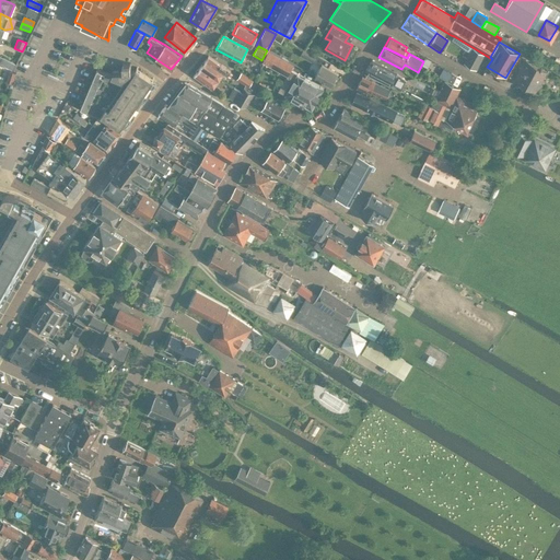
[(483,55),(471,48),(464,63),(476,70),(483,55)]
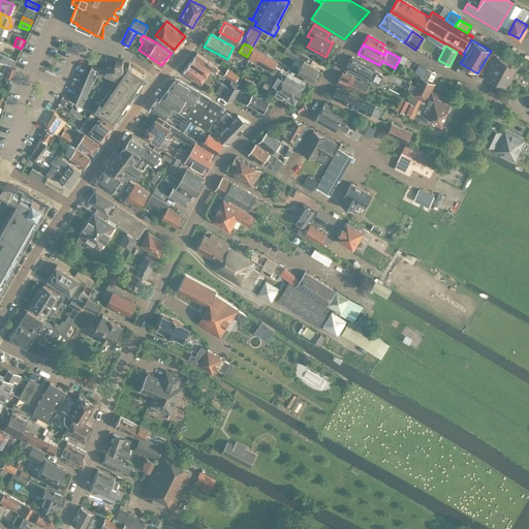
[(312,81),(318,69),(310,64),(312,60),(299,52),(298,53),(287,47),(283,53),(294,59),(296,58),(304,62),(298,72),(312,81)]
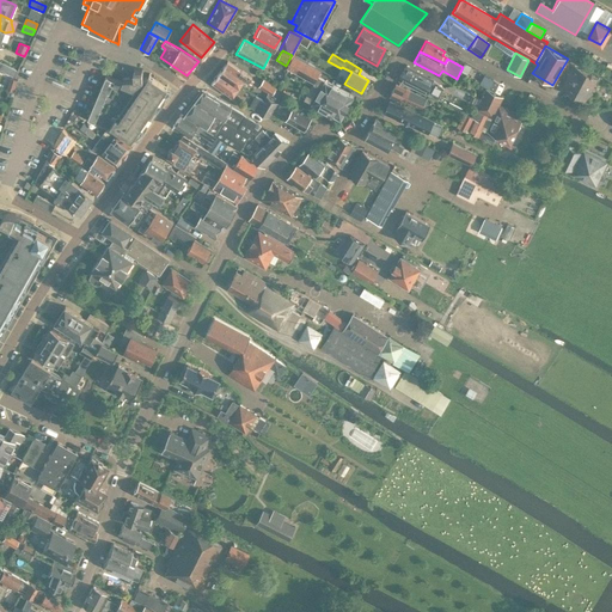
[(341,120),(353,97),(317,77),(320,71),(293,55),(287,68),(314,83),(304,99),(312,104),(341,120)]
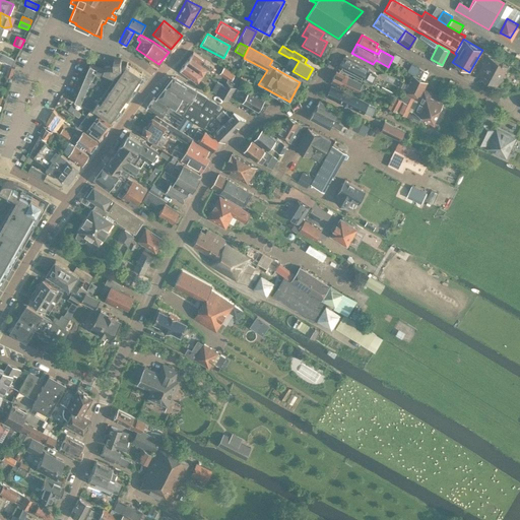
[(500,55),(491,50),(489,54),(498,59),(500,55)]
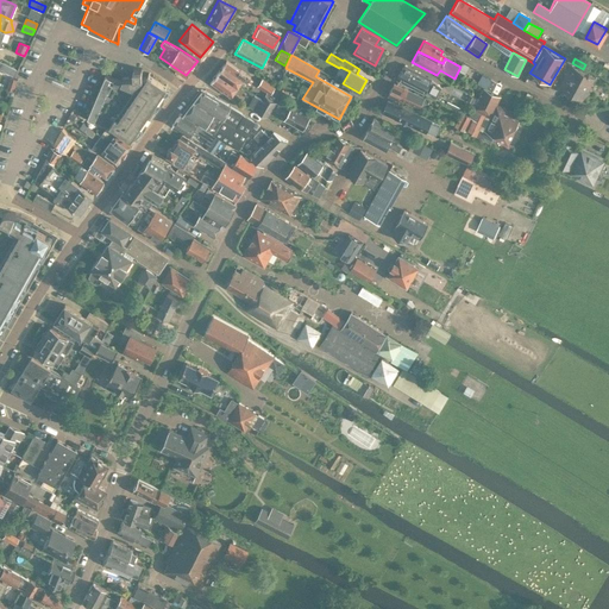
[(0,69),(13,76),(17,70),(4,63),(0,61),(0,69)]
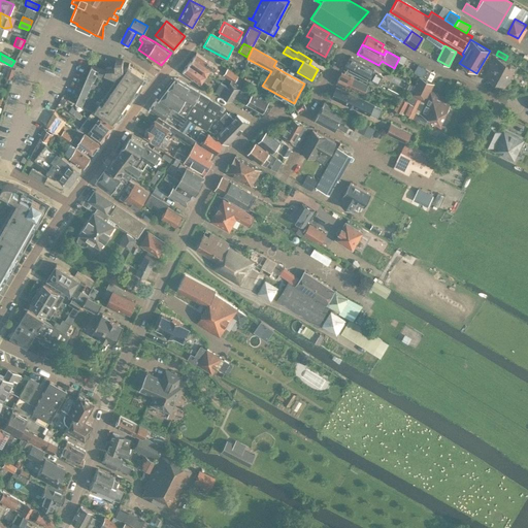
[(189,62),(206,74),(210,69),(215,72),(217,68),(212,65),(196,53),(189,62)]
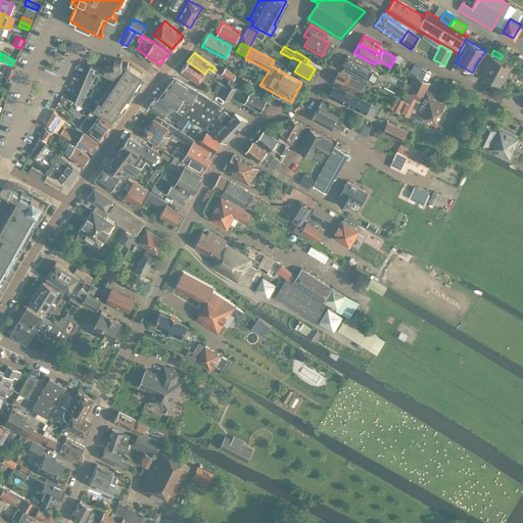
[(347,56),(341,68),(374,85),(378,78),(370,67),(347,56)]
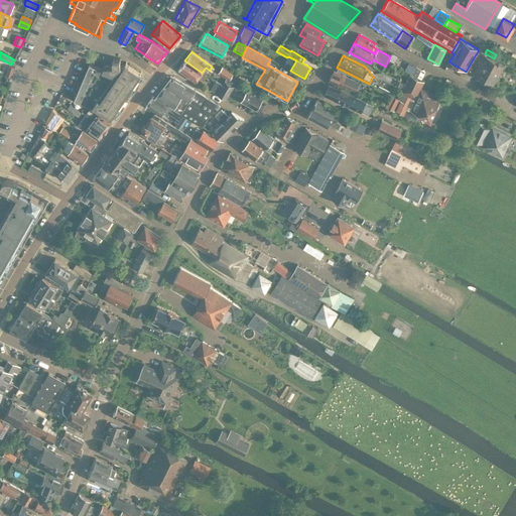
[(493,85),(503,66),(499,63),(499,62),(498,62),(497,62),(484,55),(474,74),(493,85)]
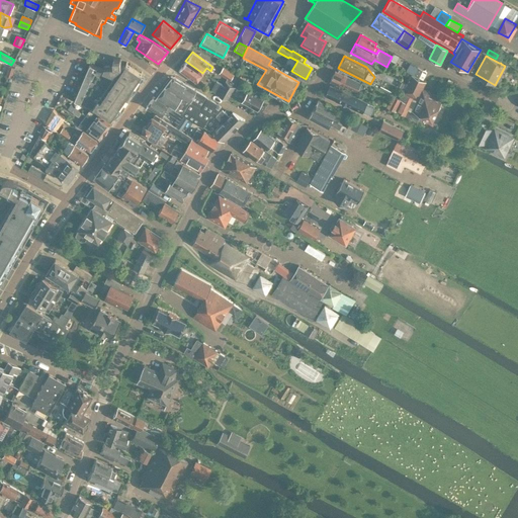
[(89,64),(74,100),(96,110),(96,108),(111,118),(118,107),(120,108),(141,79),(142,73),(126,63),(124,65),(121,65),(120,59),(113,60),(113,66),(104,66),(103,70),(89,64)]
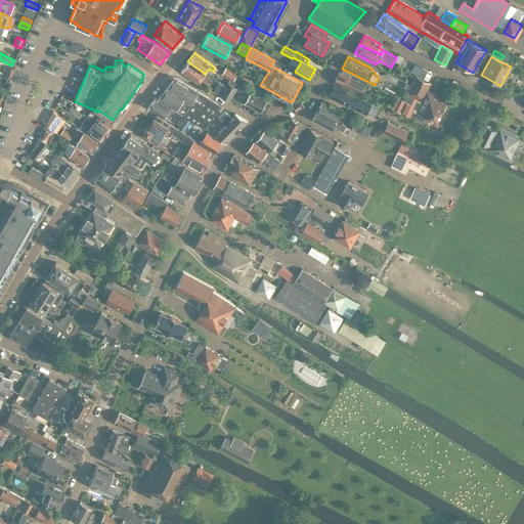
[(199,83),(202,78),(205,74),(187,61),(181,71),(199,83)]
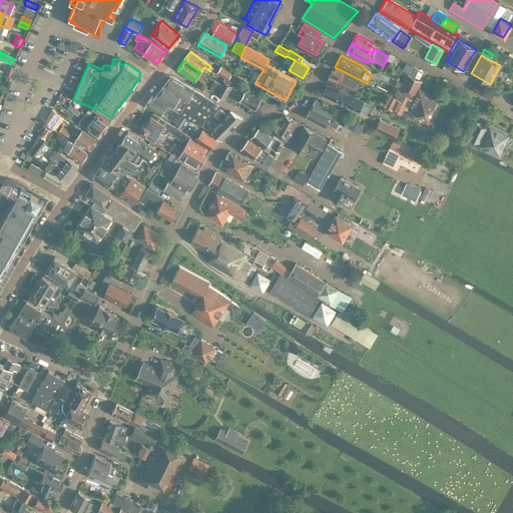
[(15,67),(9,65),(6,75),(8,75),(11,77),(12,77),(15,67)]
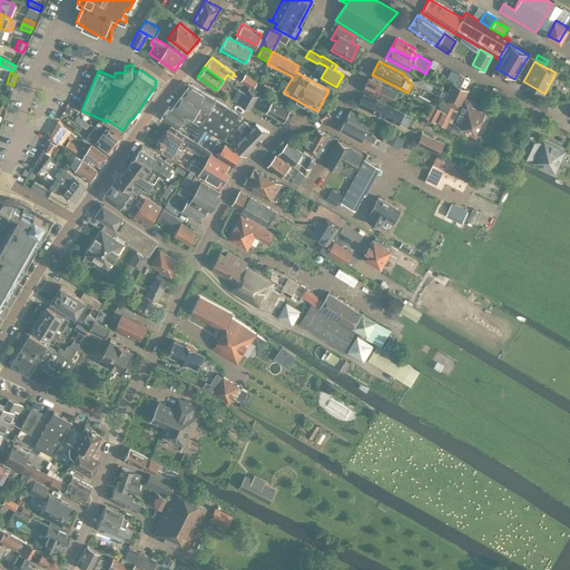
[(245,75),(243,78),(242,81),(249,87),(251,86),(254,88),(257,81),(245,75)]
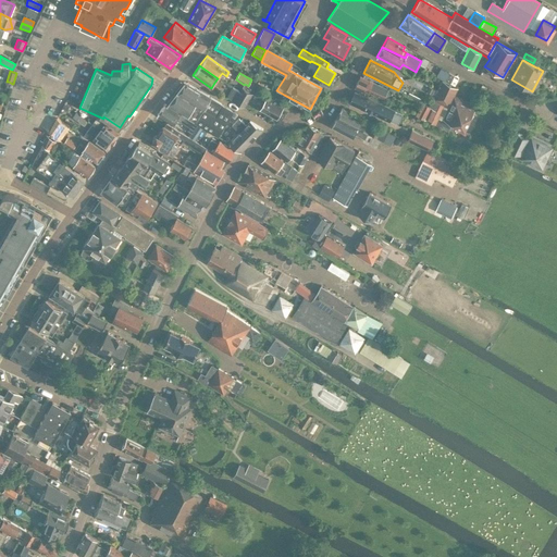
[(454,76),(448,73),(443,81),(449,84),(454,76)]
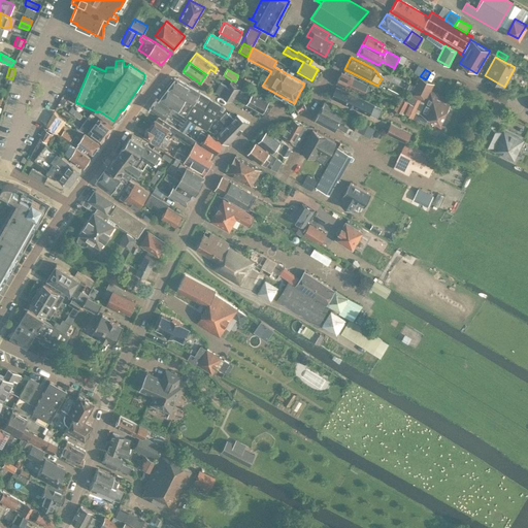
[(336,84),(337,84),(345,88),(345,86),(363,95),(367,85),(341,73),(336,84)]
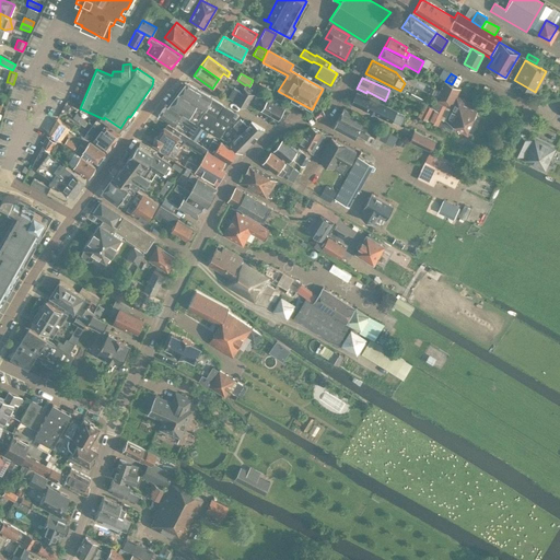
[(459,89),(444,82),(435,101),(447,106),(451,107),(444,120),(467,130),(478,107),(456,96),(459,89)]
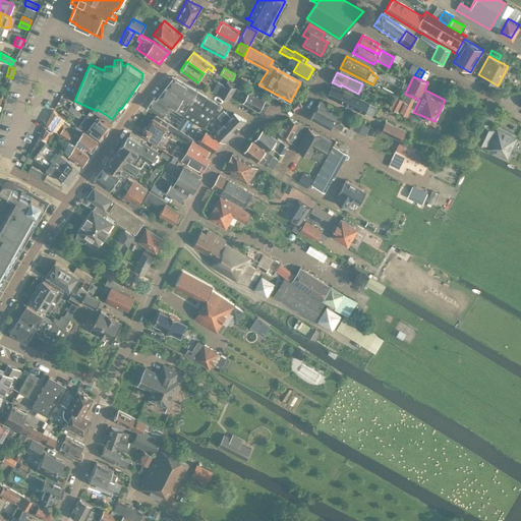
[(172,77),(162,90),(157,98),(175,110),(175,111),(204,127),(218,105),(207,98),(207,97),(172,77)]
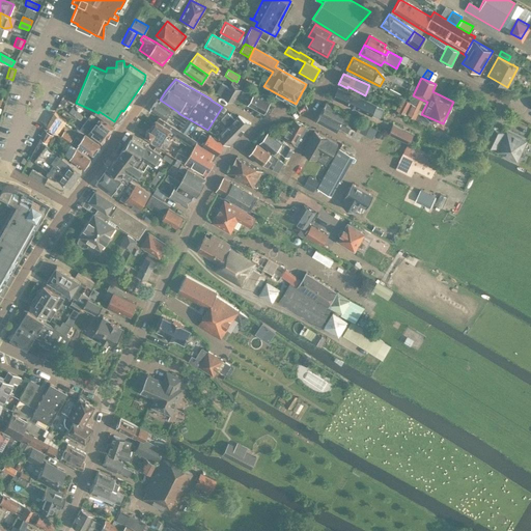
[(232,102),(240,89),(234,86),(236,82),(233,80),(232,81),(230,84),(228,88),(226,91),(223,96),(232,102)]
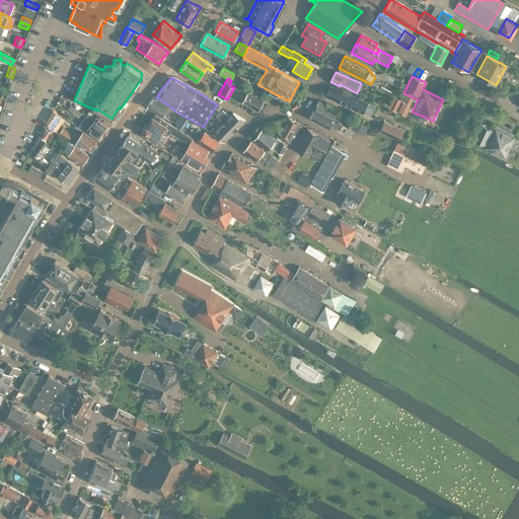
[(257,109),(264,98),(247,89),(239,85),(231,80),(229,84),(234,87),(234,88),(237,89),(236,90),(246,96),(243,101),(257,109)]
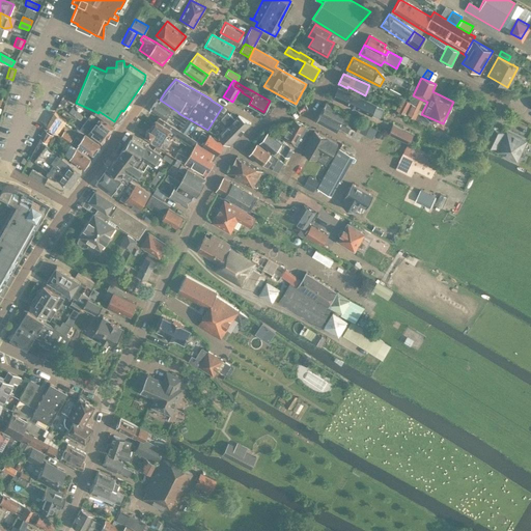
[(223,96),(226,91),(228,88),(222,84),(217,92),(223,96)]
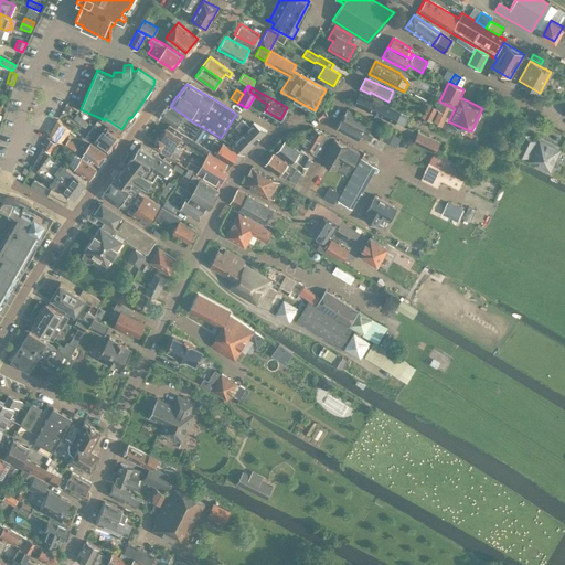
[(400,112),(370,97),(360,93),(358,97),(354,105),(395,123),(402,127),(404,126),(408,117),(407,116),(400,112)]
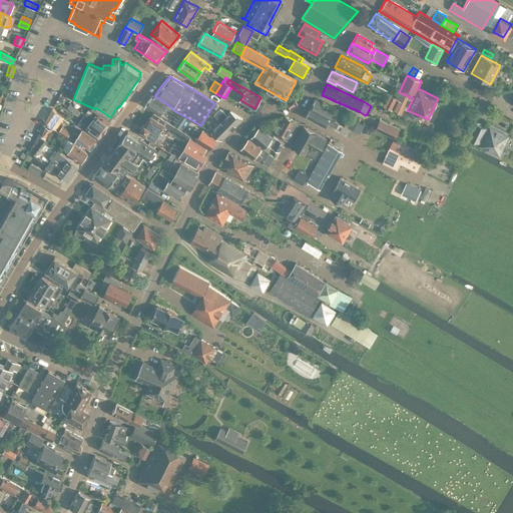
[(398,100),(392,111),(402,116),(410,97),(399,92),(395,99),(398,100)]
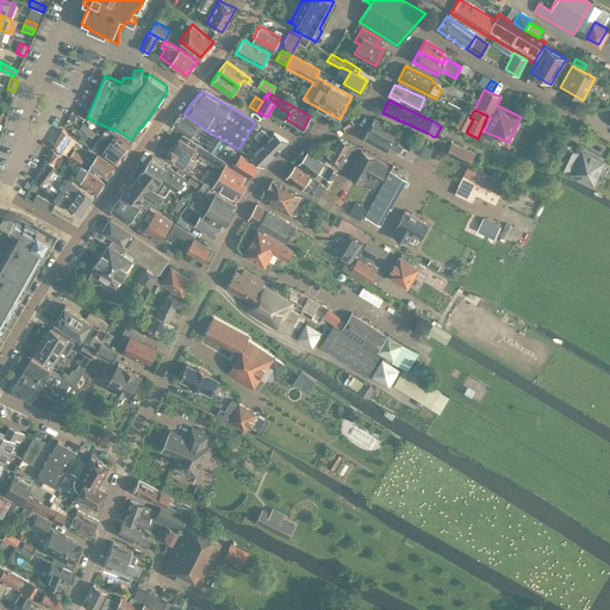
[(180,114),(173,126),(188,136),(193,130),(209,141),(212,135),(197,125),(197,124),(180,114)]
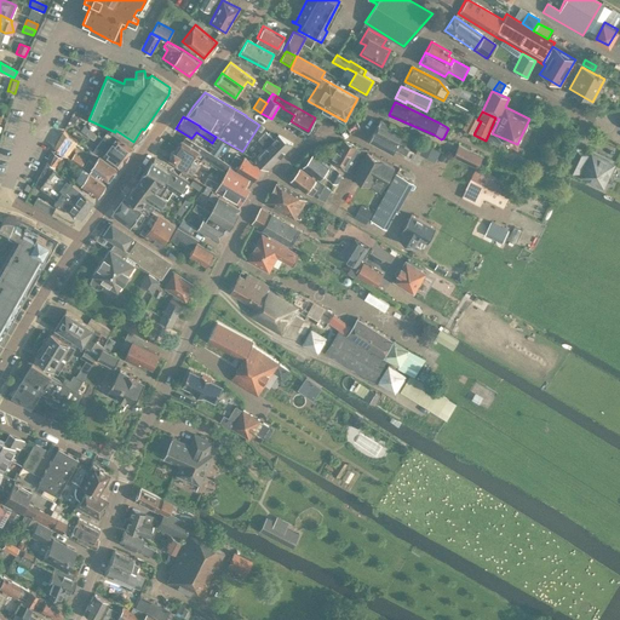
[(474,135),(481,121),(477,120),(470,116),(463,130),(474,135)]
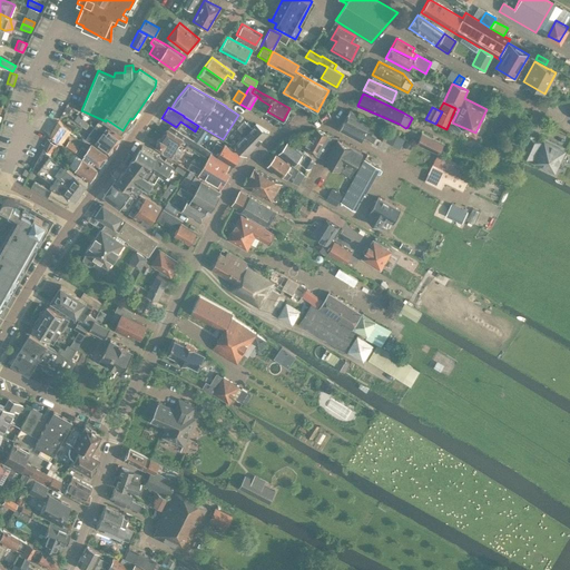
[(344,119),(373,136),(374,133),(373,133),(374,129),(369,126),(371,121),(349,109),(344,119)]
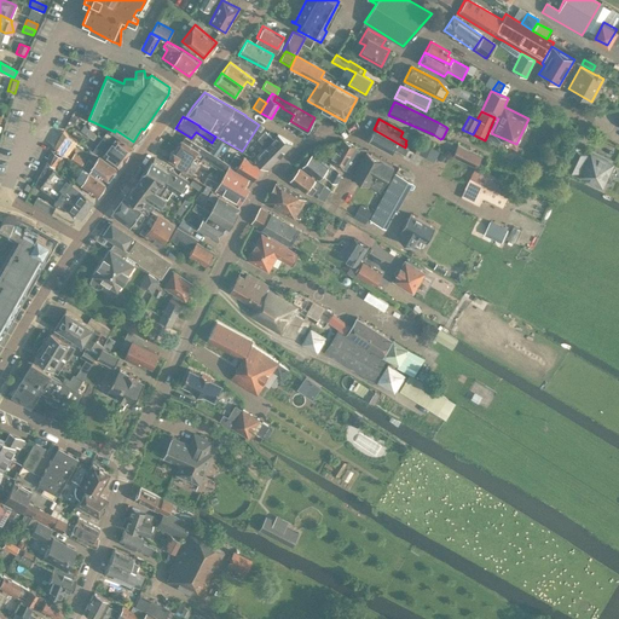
[(403,152),(405,148),(374,129),(368,140),(391,152),(394,148),(403,152)]
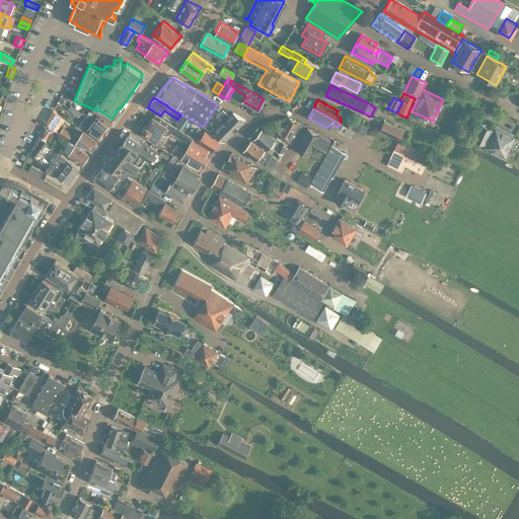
[(75,109),(72,114),(79,119),(82,114),(75,109)]
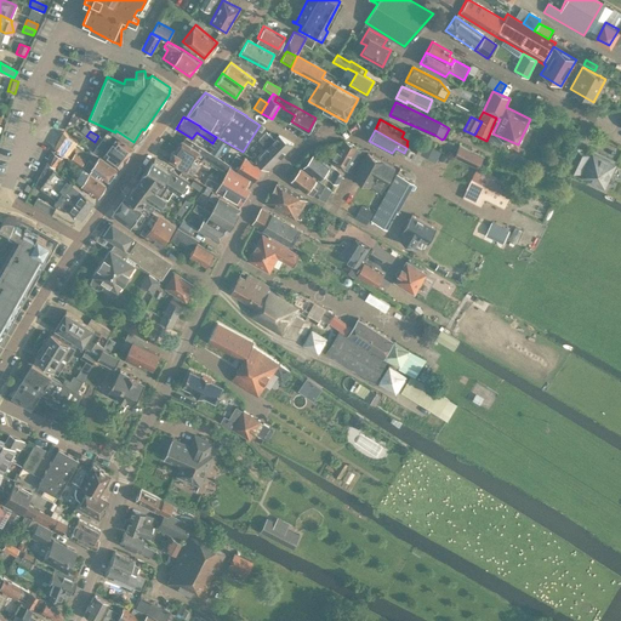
[(255,160),(263,166),(268,170),(292,144),(279,135),(274,140),(266,132),(258,140),(267,148),(255,160)]
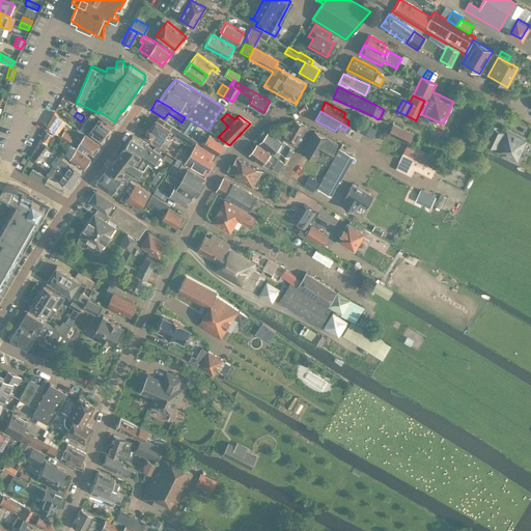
[(109,134),(114,126),(101,116),(98,120),(90,115),(88,119),(109,134)]
